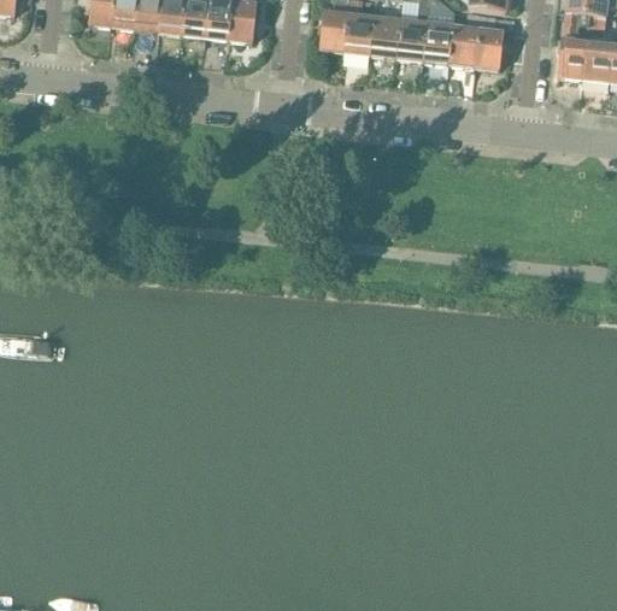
[(0,0),(0,13),(15,15),(16,0),(0,0)]
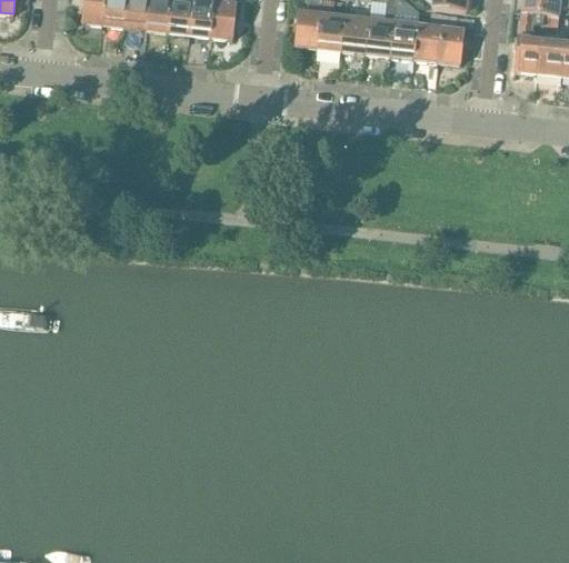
[(83,0),(81,21),(102,23),(105,0),(83,0)]
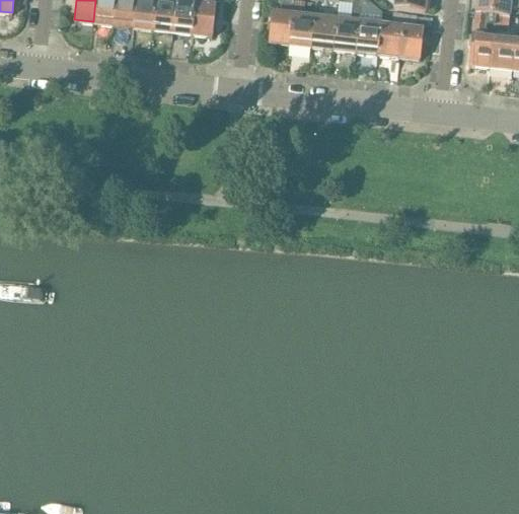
[(95,0),(93,21),(114,24),(116,0),(95,0)]
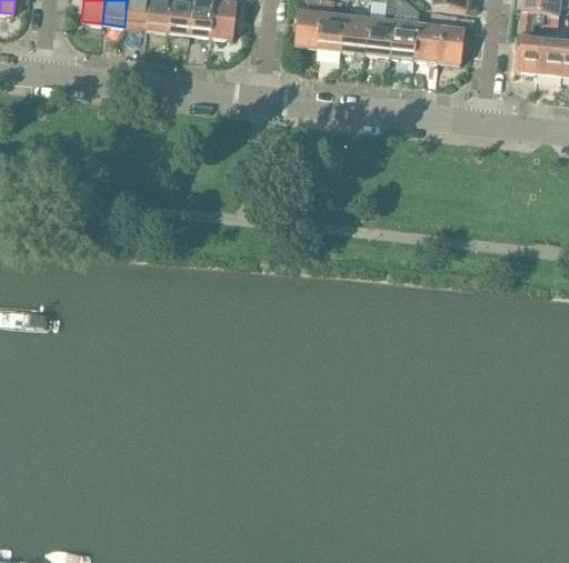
[(127,0),(125,27),(146,29),(149,0),(127,0)]
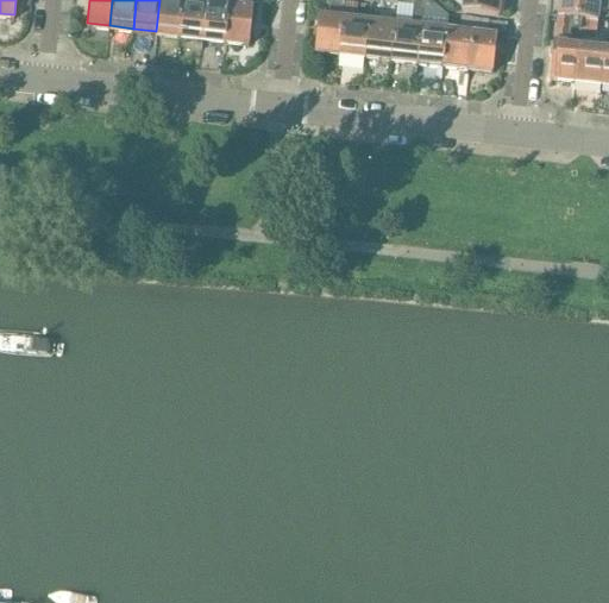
[(159,0),(156,31),(180,33),(183,0),(159,0)]
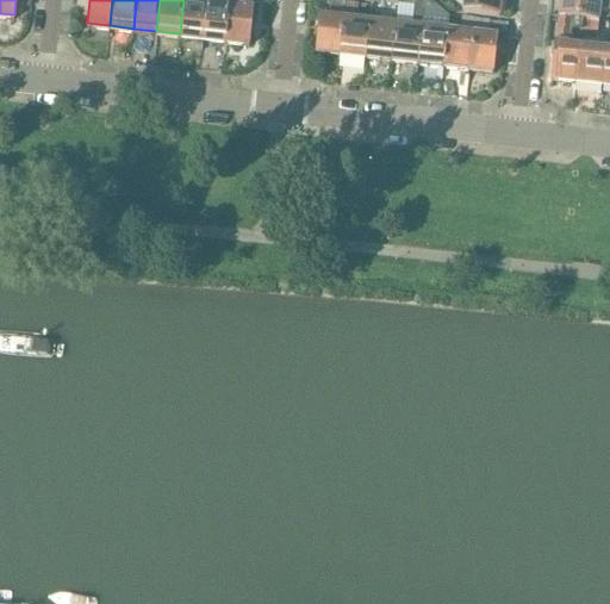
[(184,0),(180,33),(201,36),(206,0),(184,0)]
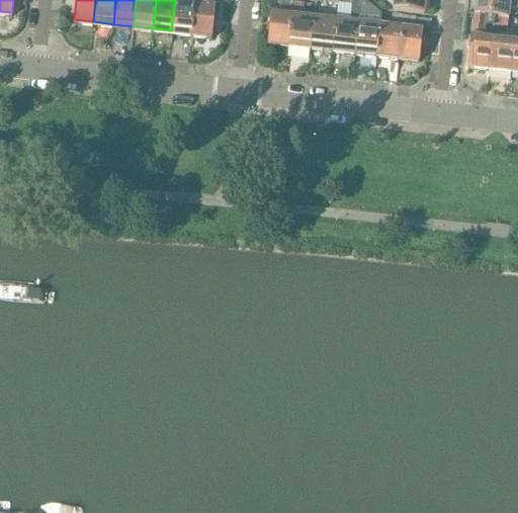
[(175,0),(171,30),(191,32),(194,1),(194,0),(175,0)]
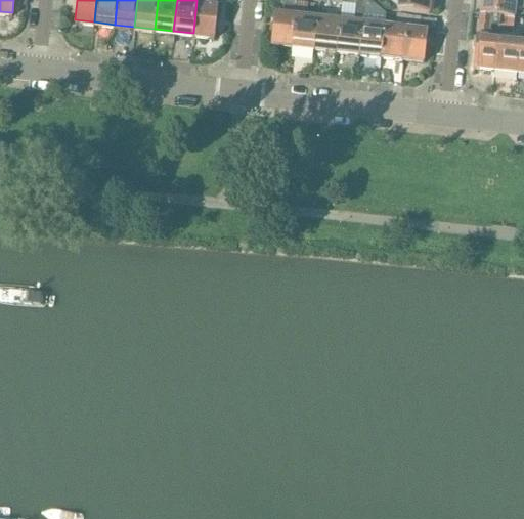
[(296,9),(296,7),(297,7),(298,0),(285,0),(284,8),(296,9)]
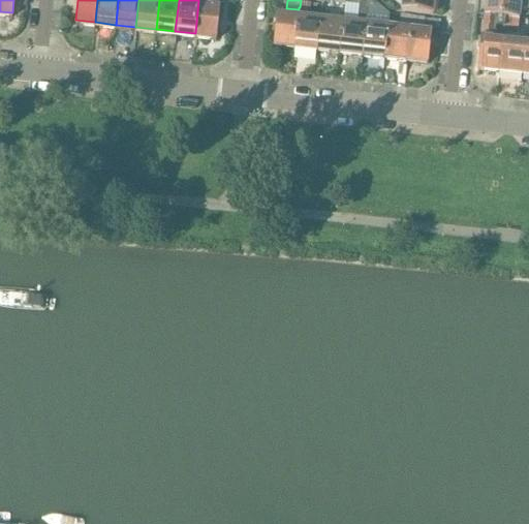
[(310,8),(311,0),(301,0),(300,7),(310,8)]
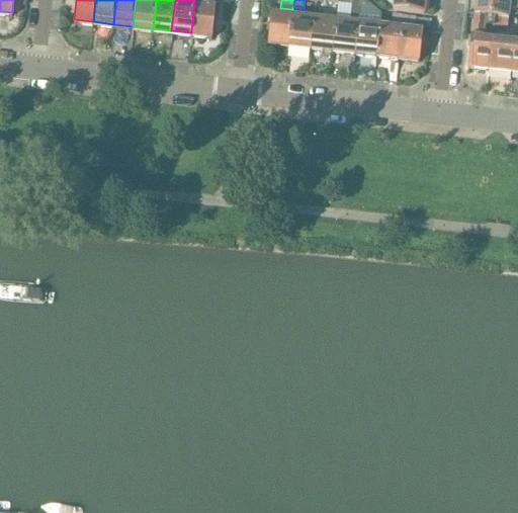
[(335,16),(331,49),(352,52),(357,13),(358,0),(352,0),(351,18),(335,16)]
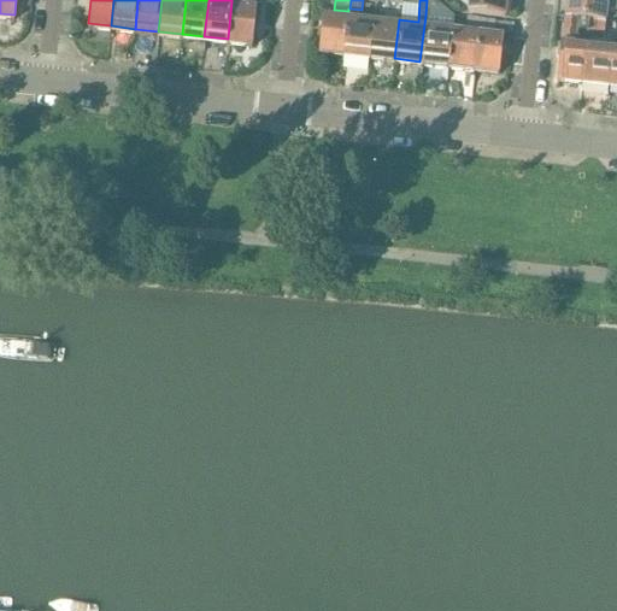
[(456,12),(441,0),(427,0),(425,16),(428,16),(454,18),(456,12)]
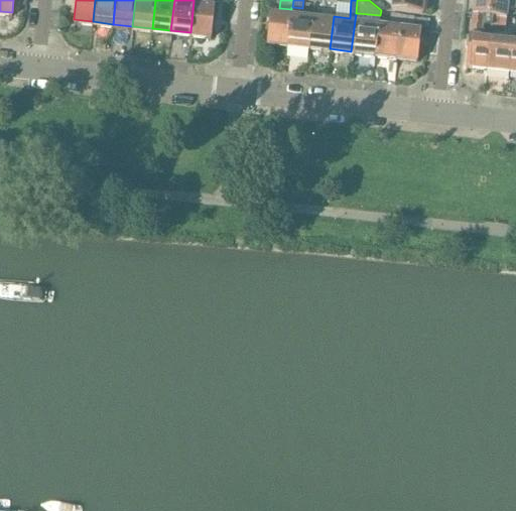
[(391,0),(391,6),(422,10),(423,0),(391,0)]
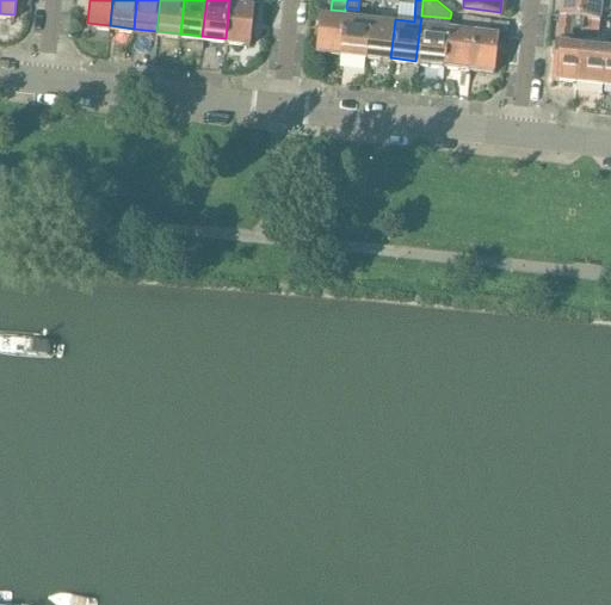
[(562,0),(561,12),(585,14),(599,16),(600,6),(610,6),(610,0),(562,0)]
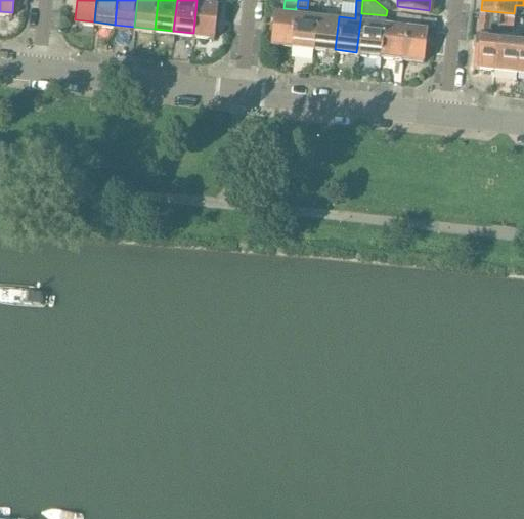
[(197,1),(193,33),(214,35),(218,3),(197,1)]
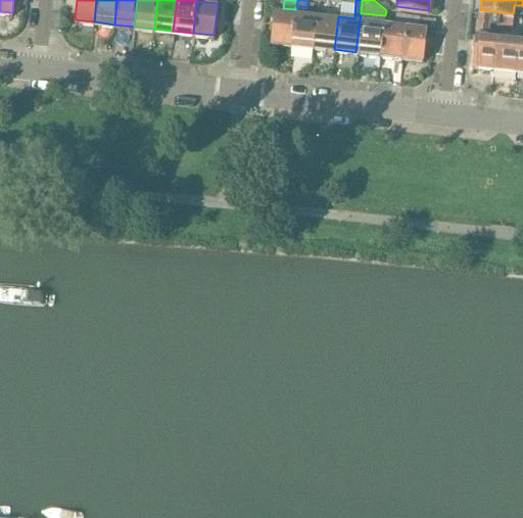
[(275,10),(271,42),(292,45),(295,12),(275,10)]
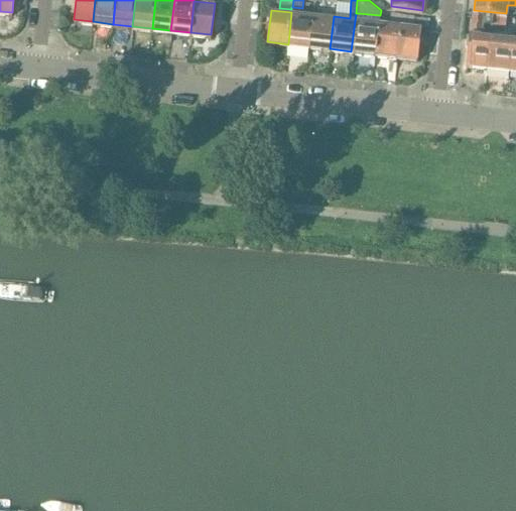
[(474,10),(468,64),(488,66),(491,34),(492,30),(486,29),(484,27),(484,23),(487,21),(493,22),(494,12),(474,10)]
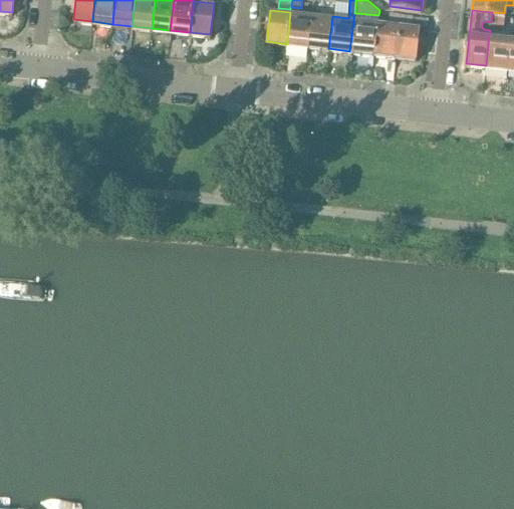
[(390,11),(389,20),(396,21),(397,11),(390,11)]
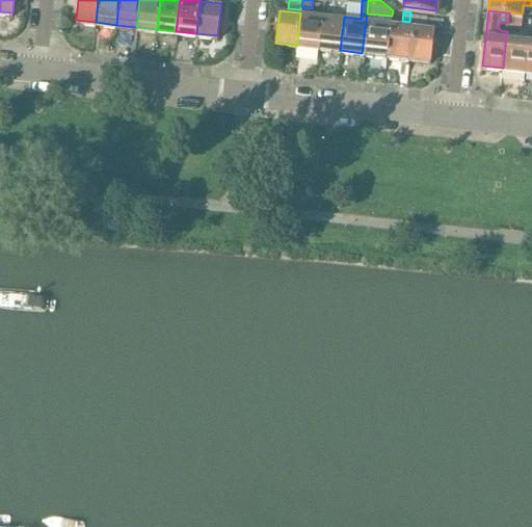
[(426,23),(427,14),(410,11),(409,22),(426,23)]
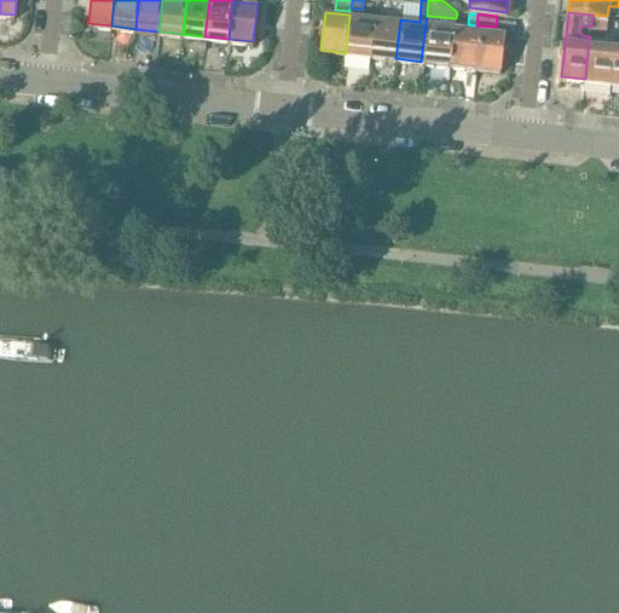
[(350,15),(346,53),(370,56),(375,17),(350,15)]
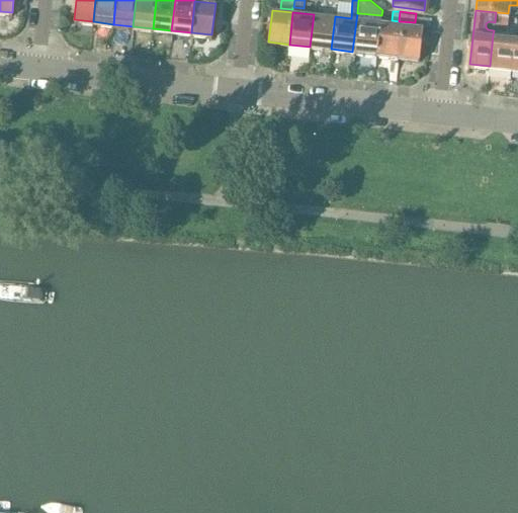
[(496,12),(495,22),(507,23),(508,13),(496,12)]
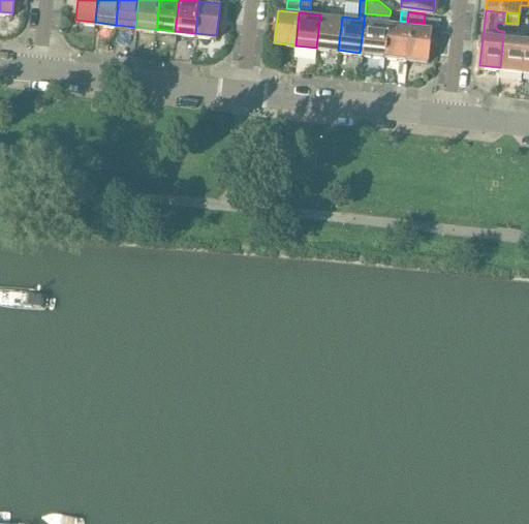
[(320,14),(316,48),(338,50),(342,17),(320,14)]
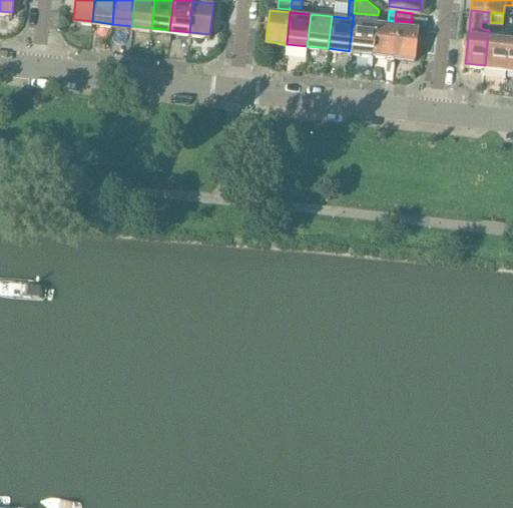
[(353,19),(349,51),(370,53),(374,21),(353,19)]
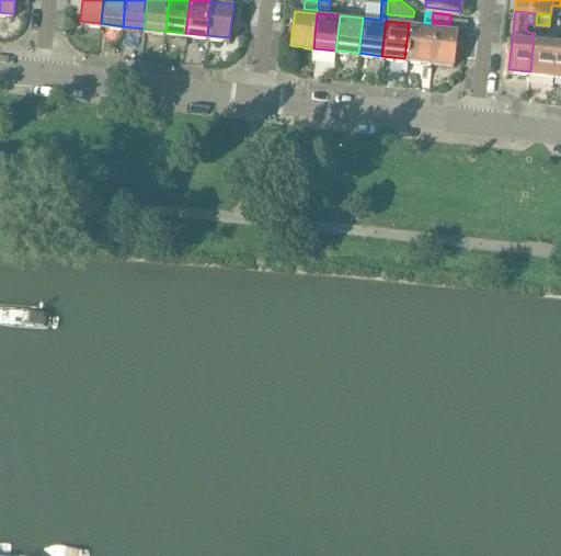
[(409,23),(404,58),(427,60),(432,25),(409,23)]
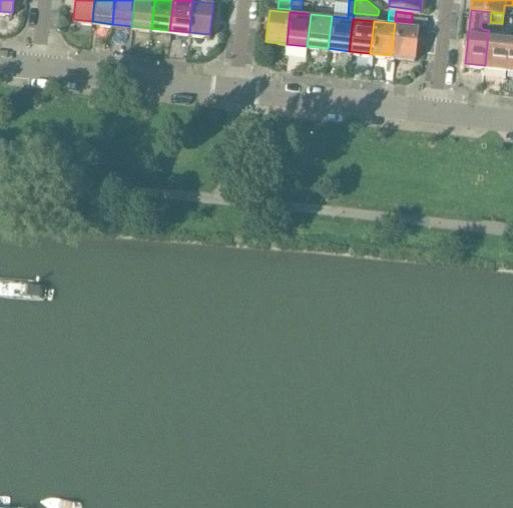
[(395,23),(391,55),(414,58),(418,25),(395,23)]
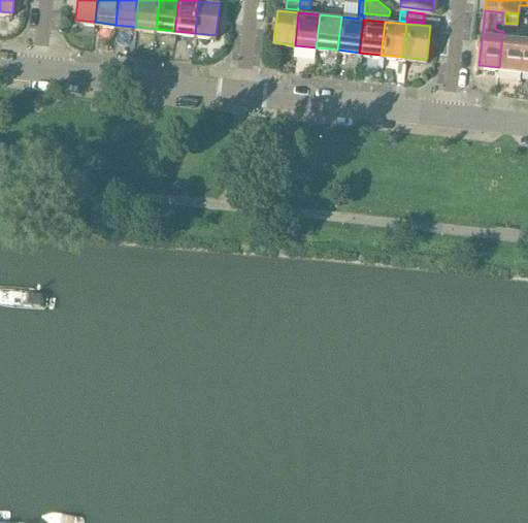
[(502,35),(499,67),(521,70),(525,37),(502,35)]
